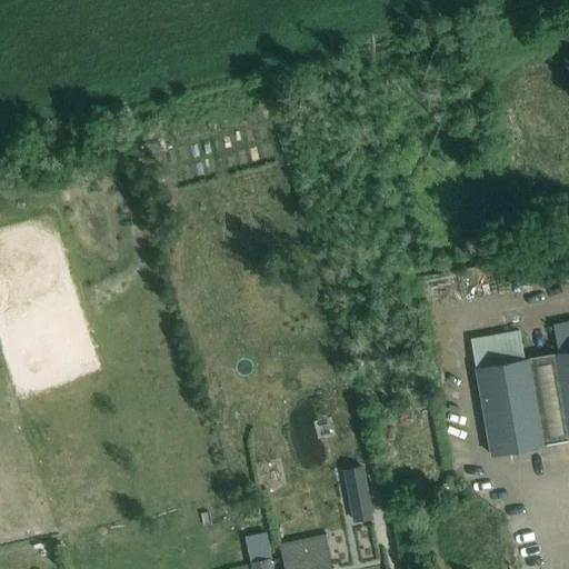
[(568,319),(553,322),(558,352),(568,350),(568,319)]
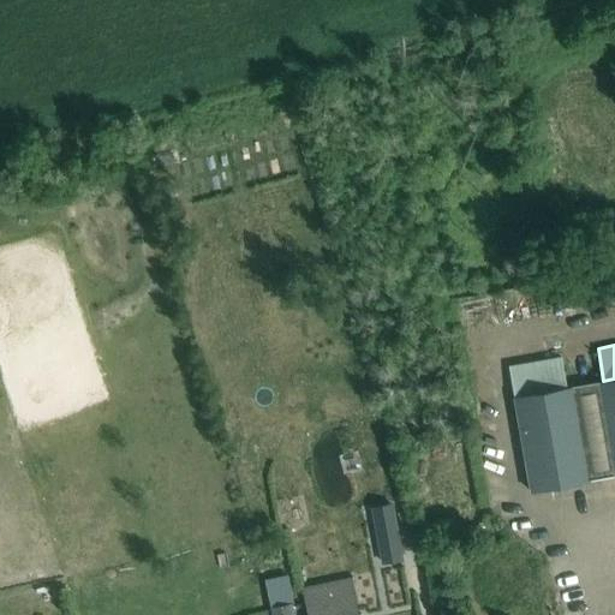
[(614,378),(603,381),(513,398),(530,493),(614,477),(614,378)]
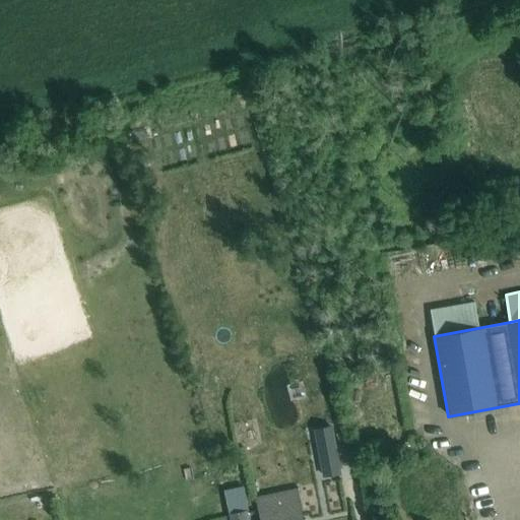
[(334,440),(315,443),(321,475),(339,471),(334,440)]
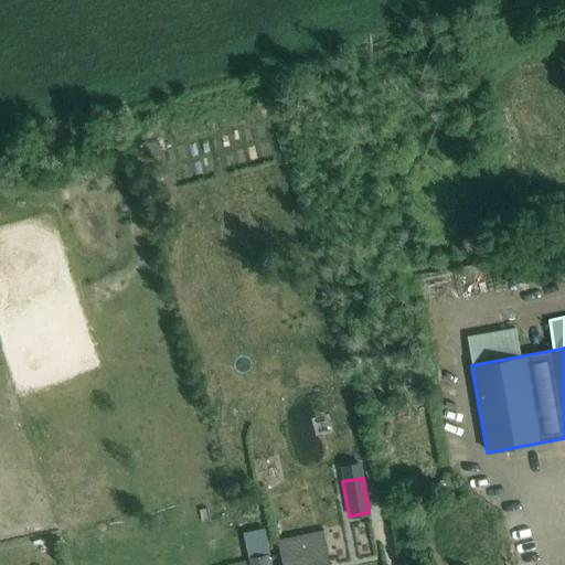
[(263,529),(242,532),(247,558),(248,564),(269,564),(268,554),(263,529)]
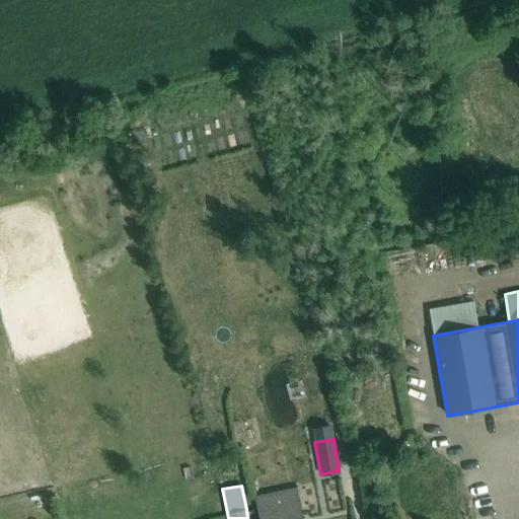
[(301,518),(295,488),(253,497),(257,518),(301,518)]
